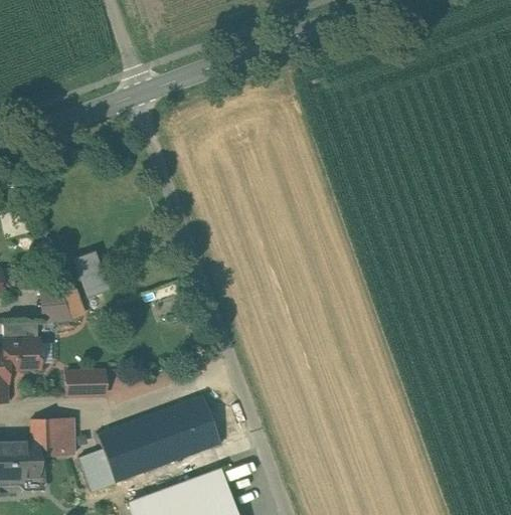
[(79,255),(94,295),(117,287),(103,247),(79,255)]
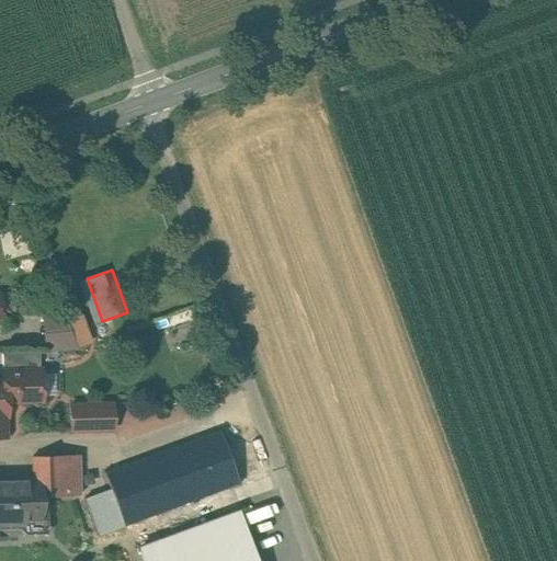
[(88,300),(47,310),(56,350),(98,340),(88,300)]
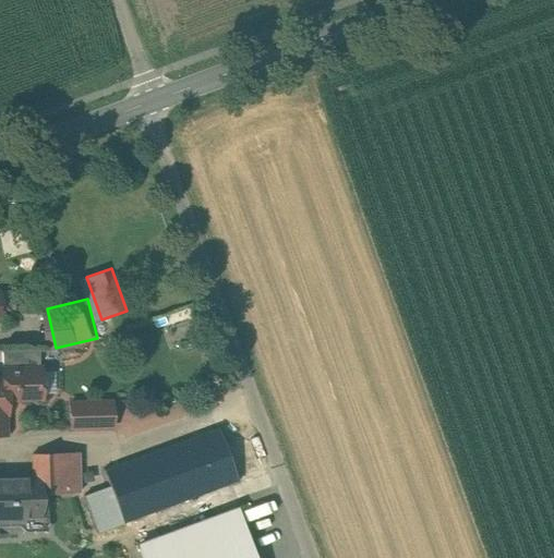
[(41,367),(41,349),(4,350),(5,368),(41,367)]
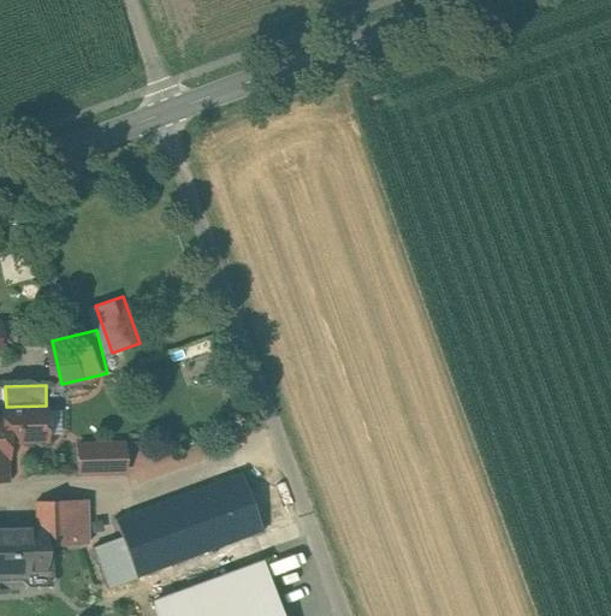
[(47,438),(46,406),(6,407),(6,416),(9,416),(9,439),(47,438)]
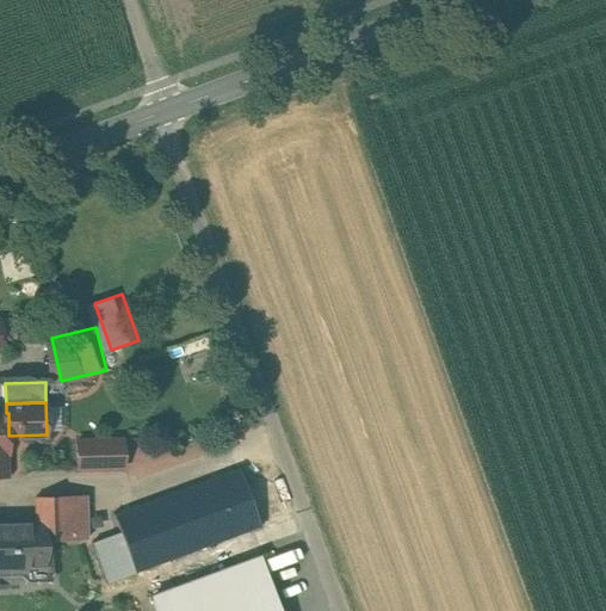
[(99,469),(98,439),(79,440),(80,469),(99,469)]
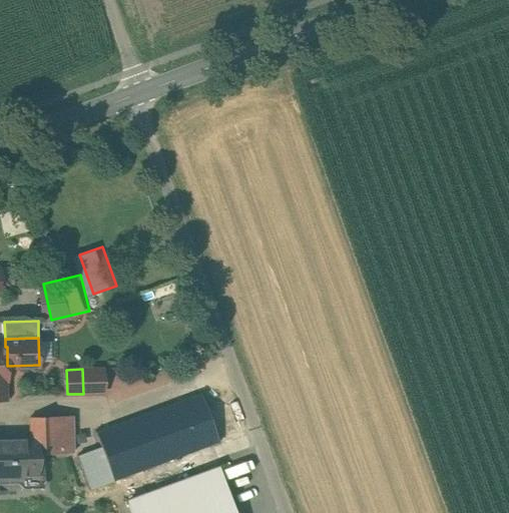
[(105,393),(104,369),(82,369),(83,394),(105,393)]
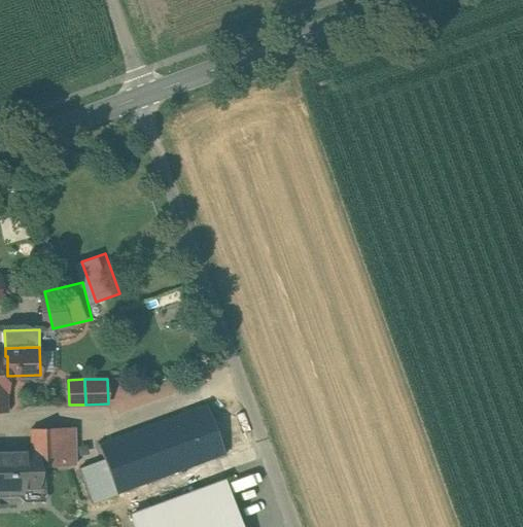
[(208,405),(101,444),(107,459),(119,492),(225,453),(208,405)]
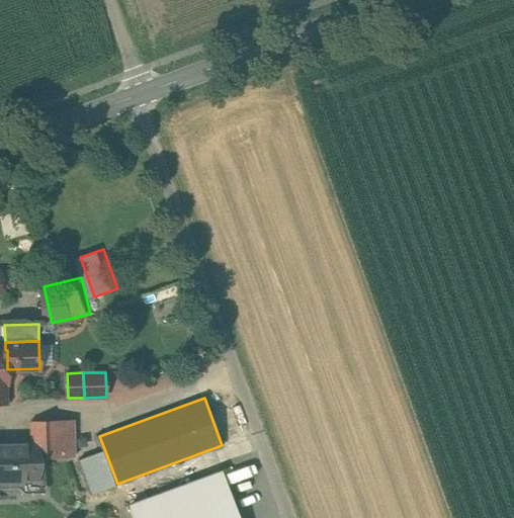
[(75,420),(32,421),(32,443),(34,443),(35,458),(45,458),(45,457),(76,456),(75,420)]
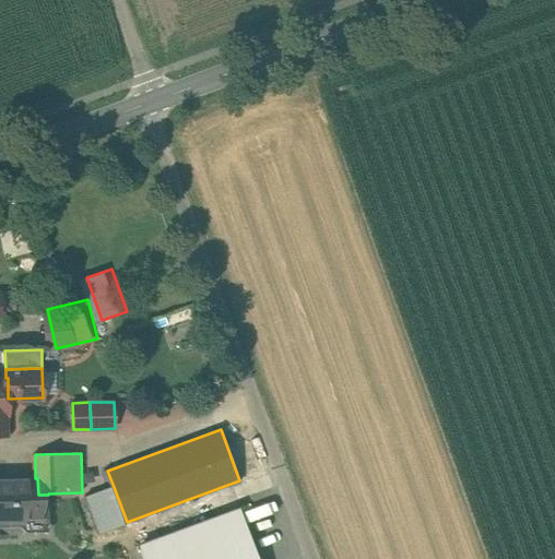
[(35,478),(0,479),(0,519),(38,519),(38,495),(37,478),(35,478)]
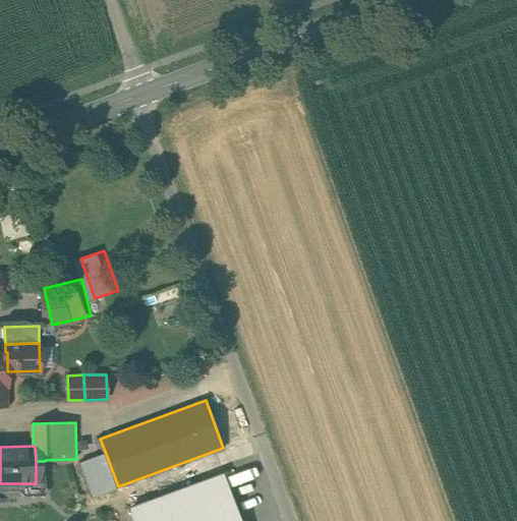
[(106,454),(81,463),(94,496),(118,486),(106,454)]
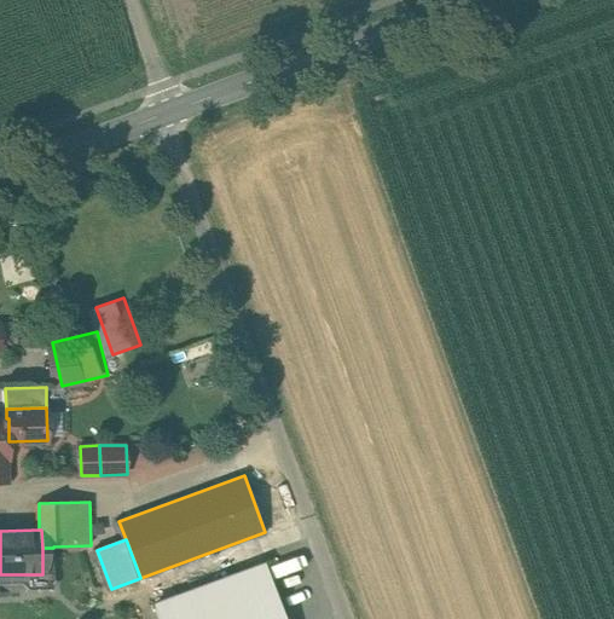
[(285,618),(265,563),(243,572),(242,571),(241,572),(241,573),(222,579),(220,579),(220,580),(201,588),(201,586),(180,595),(180,594),(178,595),(178,596),(156,603),(161,618),(285,618)]
